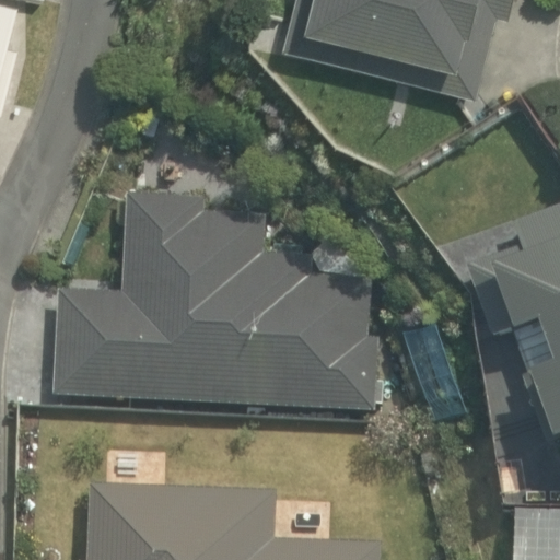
[(0,0),(0,108),(4,111),(20,49),(10,47),(21,4),(0,0)]
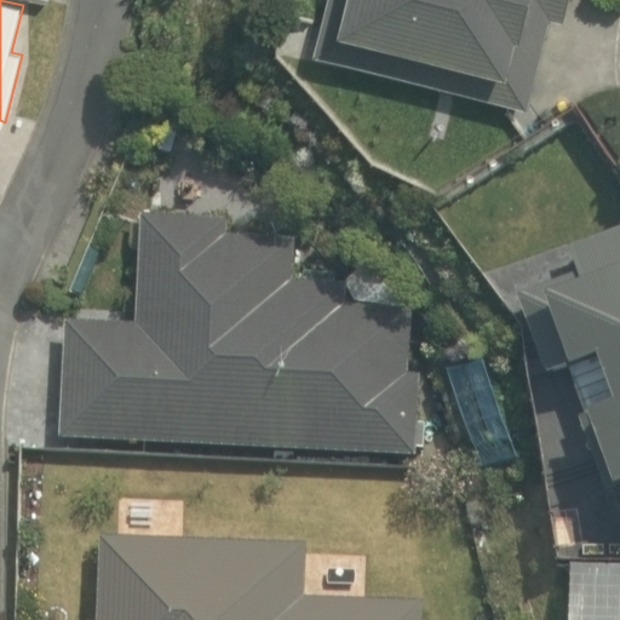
[(325,0),(311,55),(522,104),(549,15),(561,17),(564,0),(325,0)]
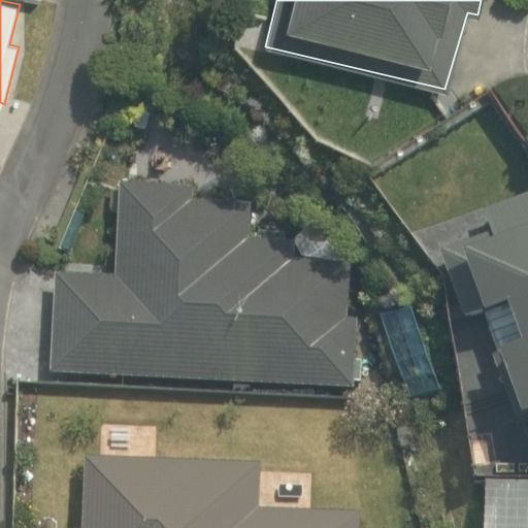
[(55,271),(50,373),(354,386),(357,318),(347,318),(349,261),(291,257),(293,242),(248,238),(249,202),(192,199),(193,186),(120,180),(112,274),(55,271)]
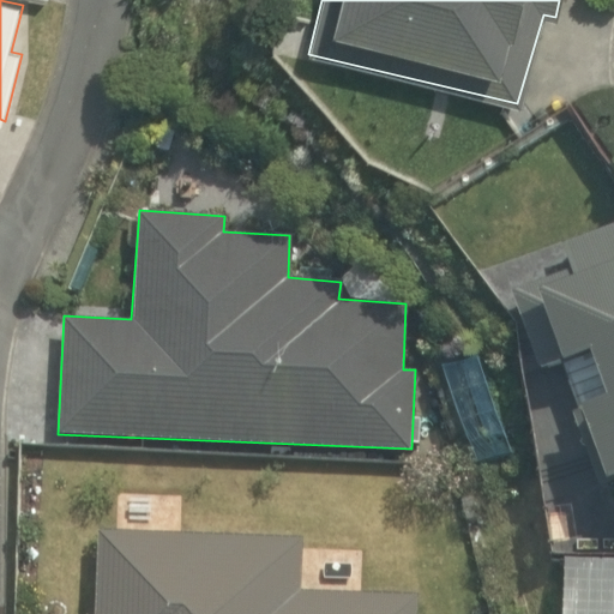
[(613,485),(613,226),(560,246),(570,280),(518,300),(541,372),(561,363),(582,411),(572,414),(600,491),(613,485)]
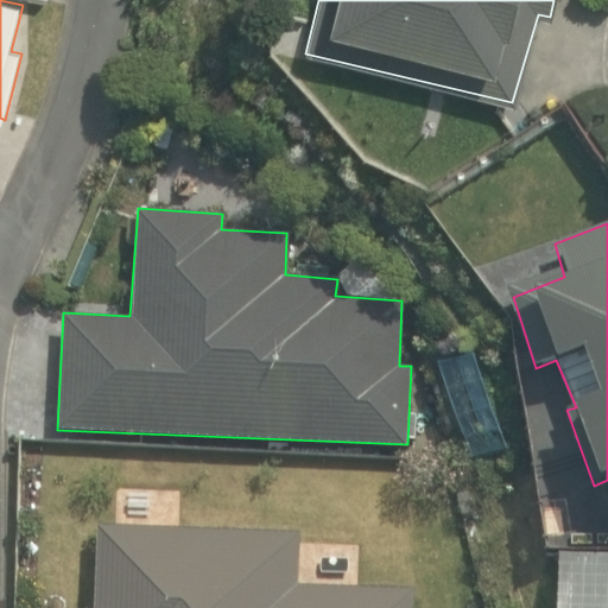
[(413,607),(416,590),(296,583),(301,534),(101,525),(95,607),(413,607)]
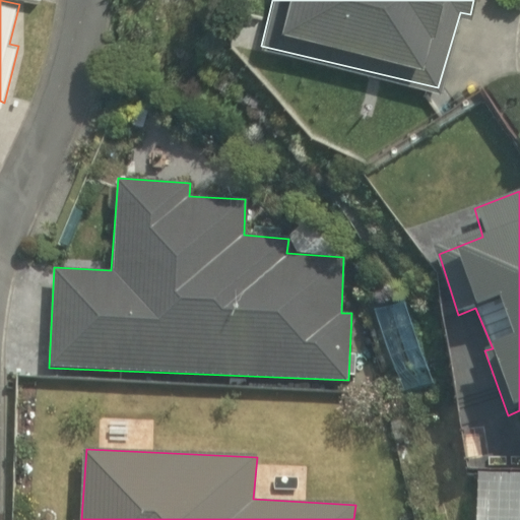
[(519,519),(519,474),(478,473),(476,519),(519,519)]
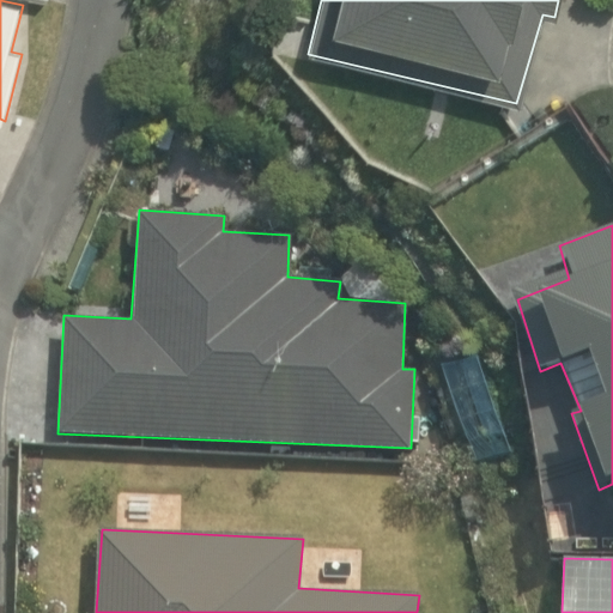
All buildings are outlined.
